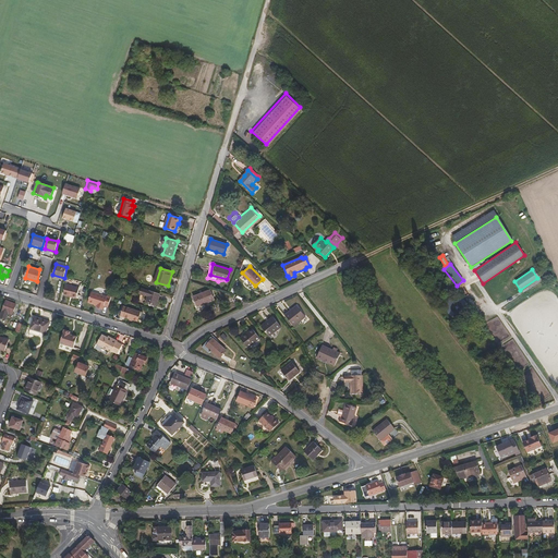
[(76,298),(79,288),(67,284),(63,294),(76,298)]
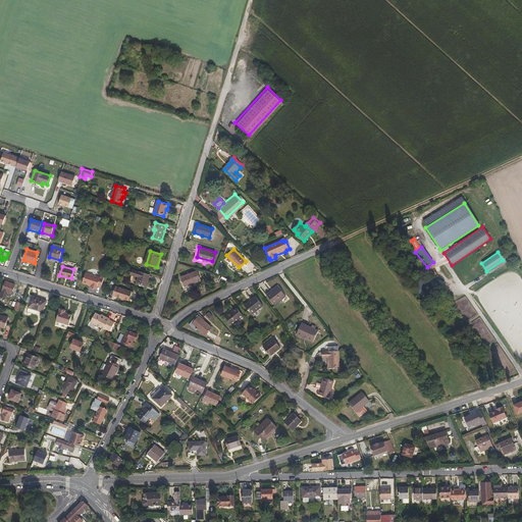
[(185,285),(200,278),(196,270),(180,276),(185,285)]
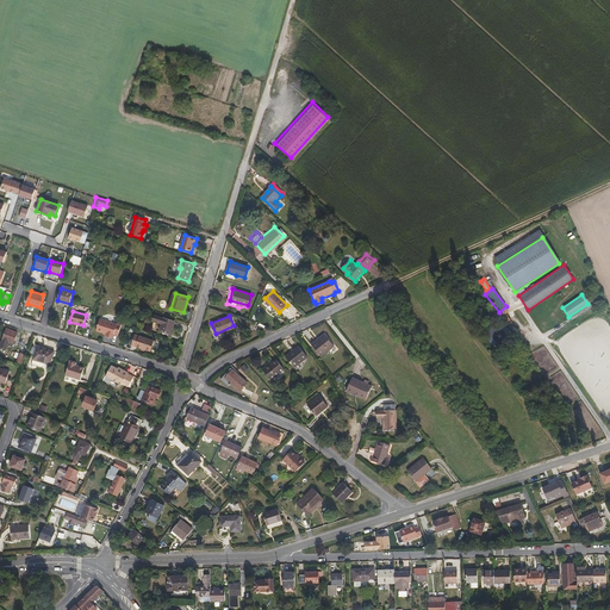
[(117,323),(116,324),(99,318),(95,330),(106,334),(105,336),(112,338),(113,334),(118,335),(122,324),(117,323)]
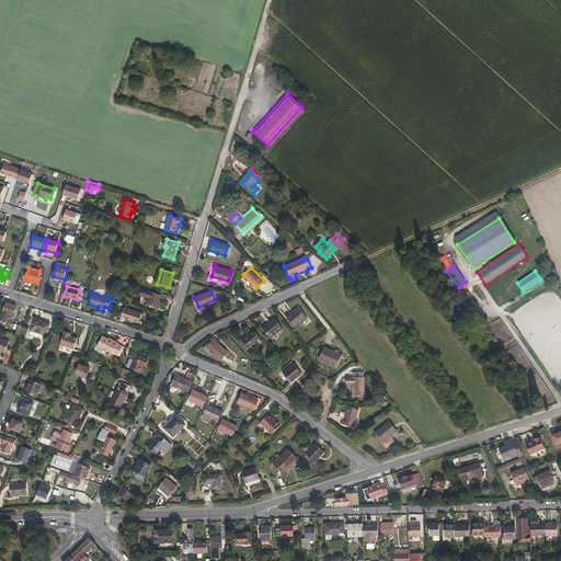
[(157,307),(161,296),(151,293),(147,304),(157,307)]
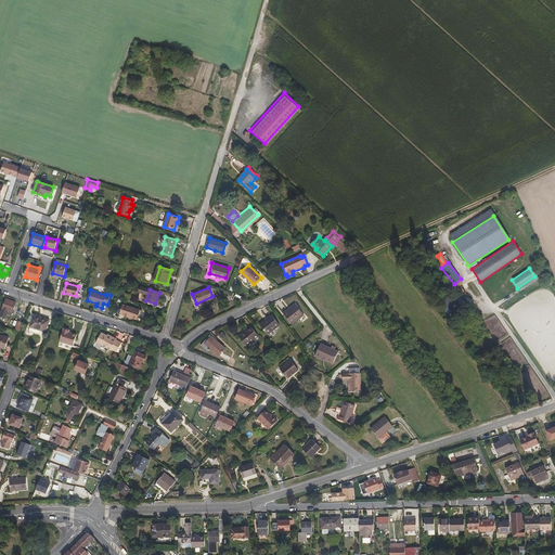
[(12,312),(15,302),(5,299),(0,315),(5,319),(9,311),(12,312)]
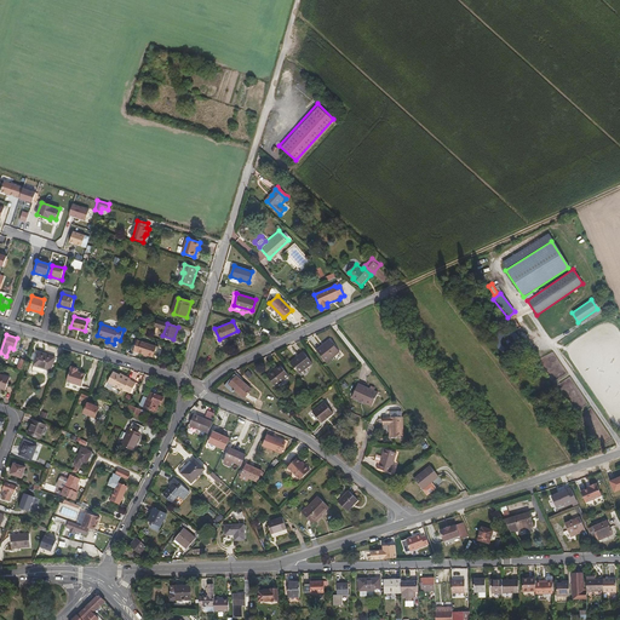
[(327,361),(340,351),(332,338),(317,349),(327,361)]
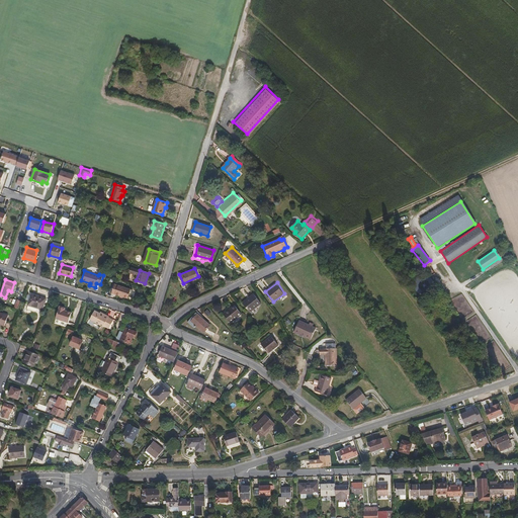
[(131,289),(119,285),(116,294),(127,298),(131,289)]
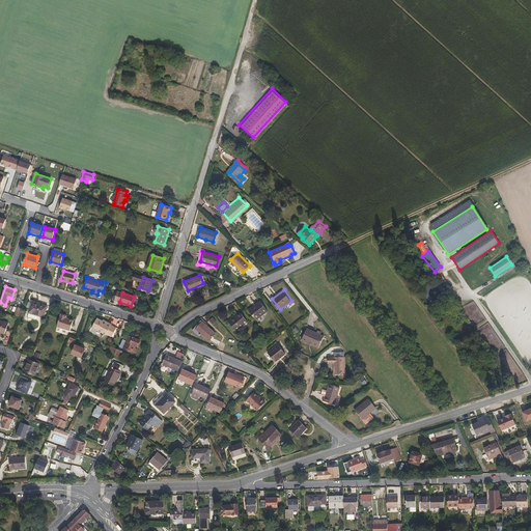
[(256,319),(268,310),(260,300),(255,303),(256,305),(249,311),(256,319)]
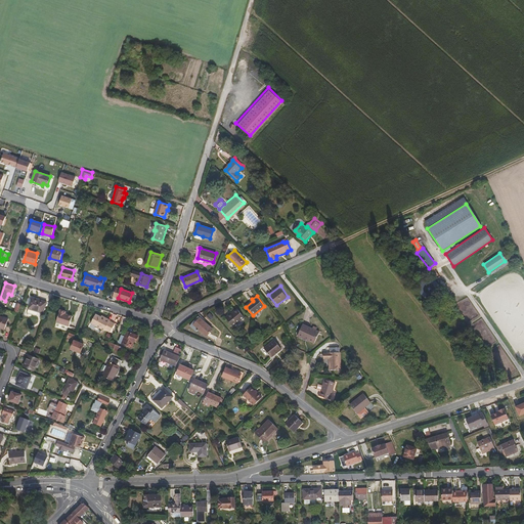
[(43,313),(47,302),(32,298),(29,308),(43,313)]
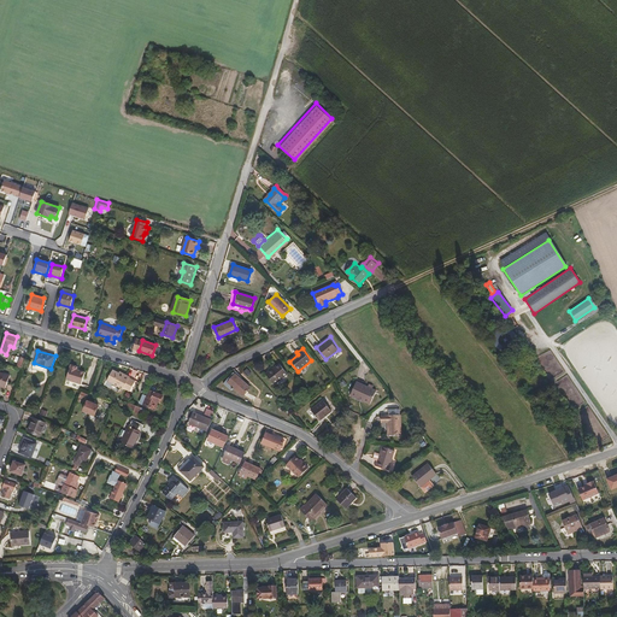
[(274,383),(287,372),(278,363),(265,374),(274,383)]
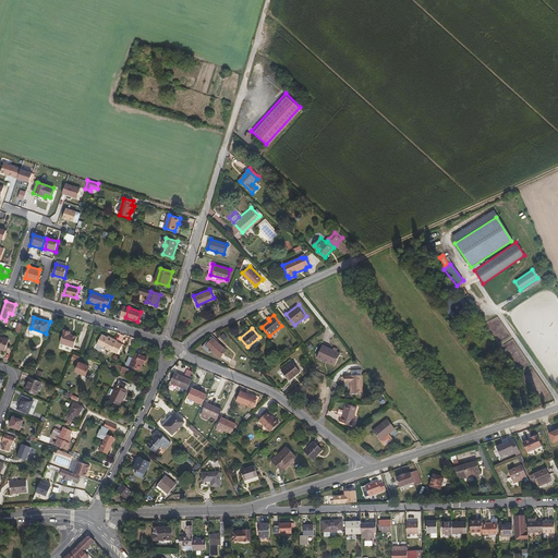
[(69,335),(69,332),(63,331),(59,343),(73,349),(76,337),(69,335)]
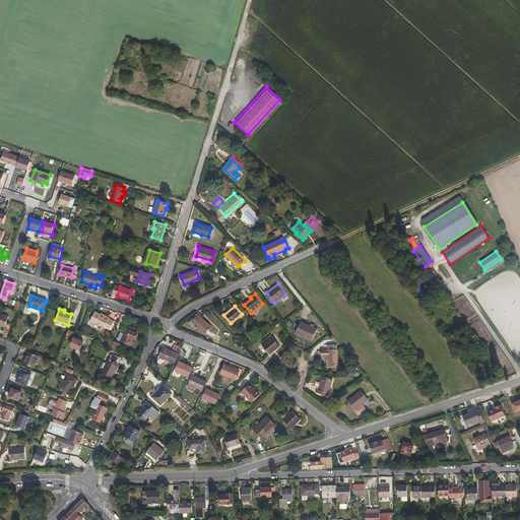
[(105,316),(101,314),(94,312),(89,321),(104,327),(104,326),(109,329),(114,321),(109,319),(109,317),(105,315),(105,316)]
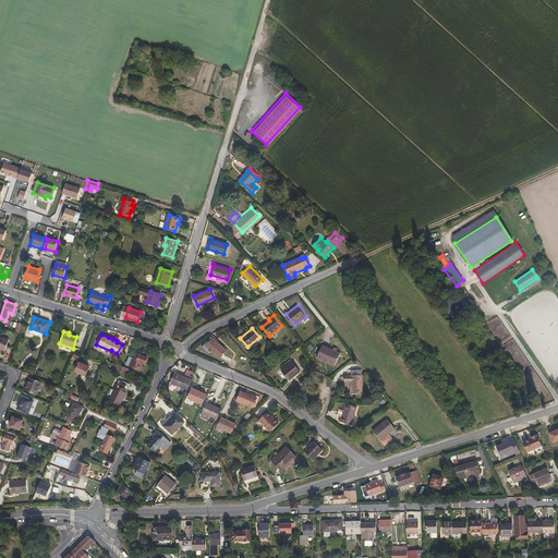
[(218,358),(222,348),(206,341),(203,350),(218,358)]
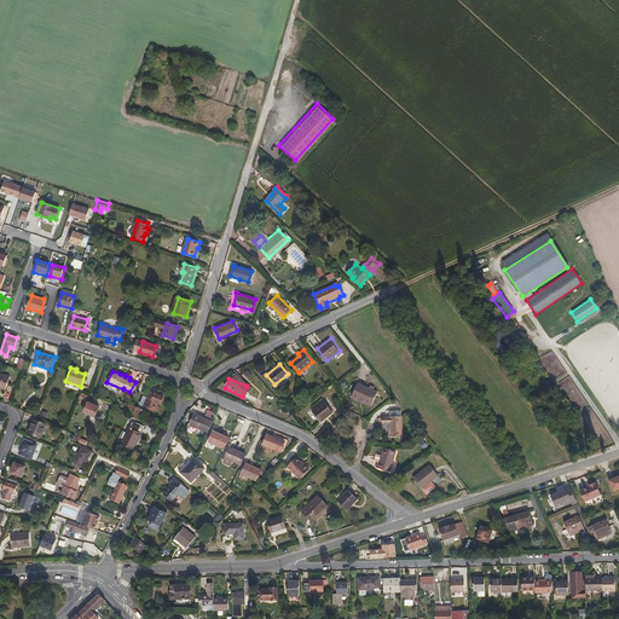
[(374,405),(380,392),(360,383),(354,397),(374,405)]
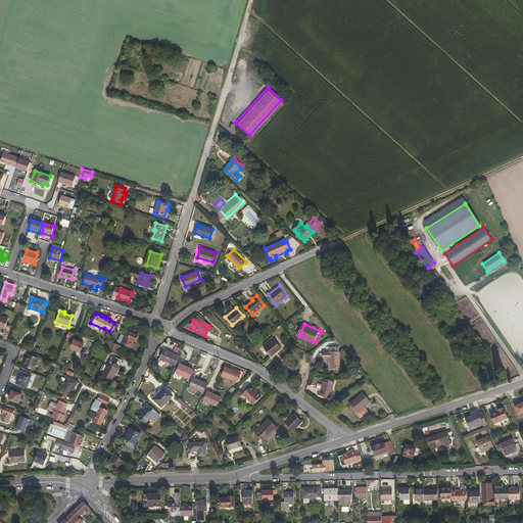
[(135,341),(138,335),(127,331),(124,336),(122,334),(119,340),(122,341),(122,343),(131,346),(133,340),(135,341)]
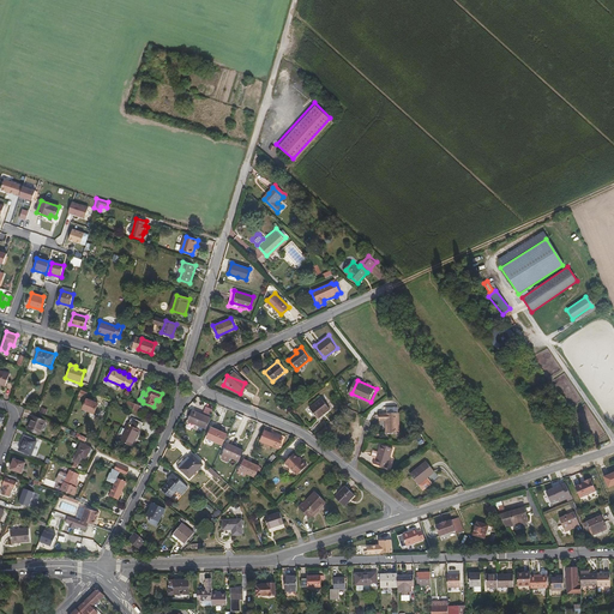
[(327,410),(331,407),(323,396),(309,405),(319,416),(324,413),(323,411),(326,409),(327,410)]
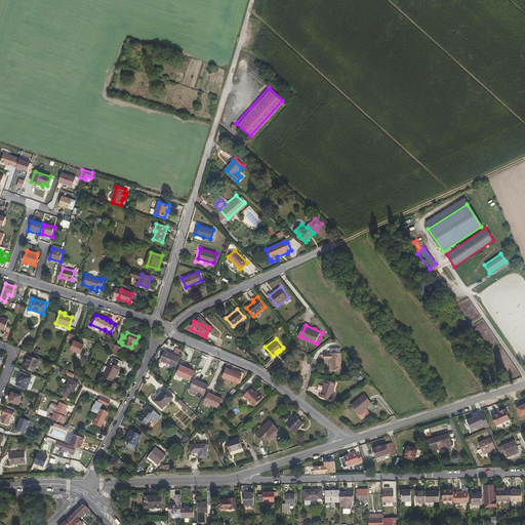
[(74,341),(70,350),(75,352),(79,341),(76,340),(76,341),(74,341)]
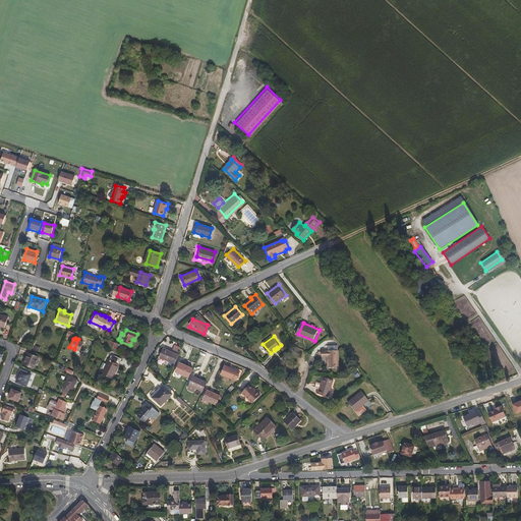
[(81,342),(81,340),(78,339),(74,349),(79,351),(82,342),(81,342)]
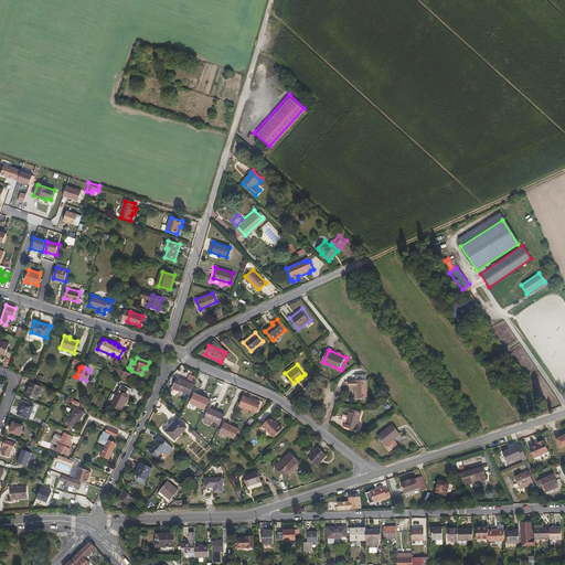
[(126,380),(128,374),(118,370),(117,373),(117,372),(115,375),(126,380)]
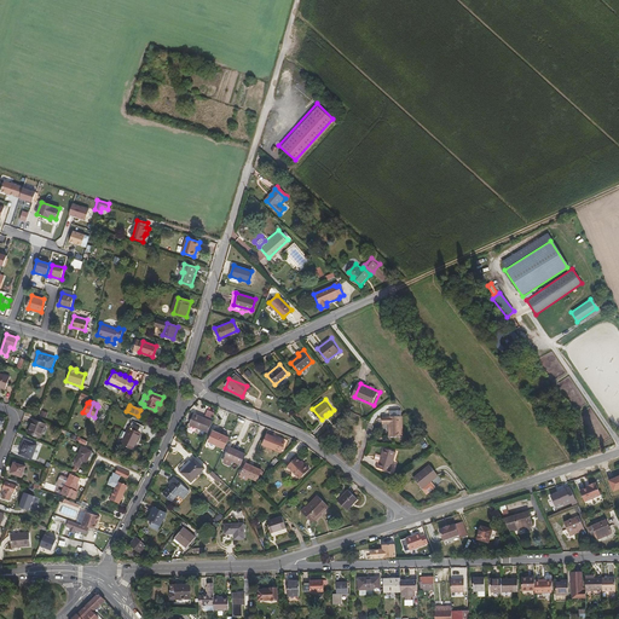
[(208,431),(212,421),(192,412),(189,423),(208,431)]
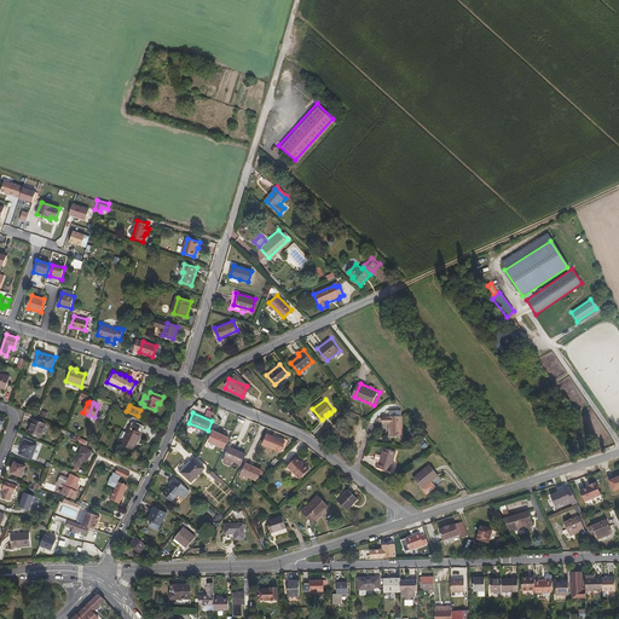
[(401,437),(403,417),(383,416),(382,424),(388,424),(388,437),(401,437)]
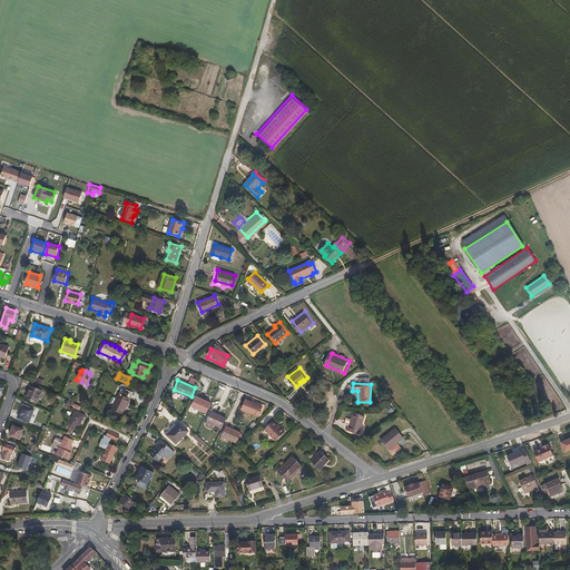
[(37,403),(41,390),(30,385),(28,391),(29,391),(26,400),(37,403)]
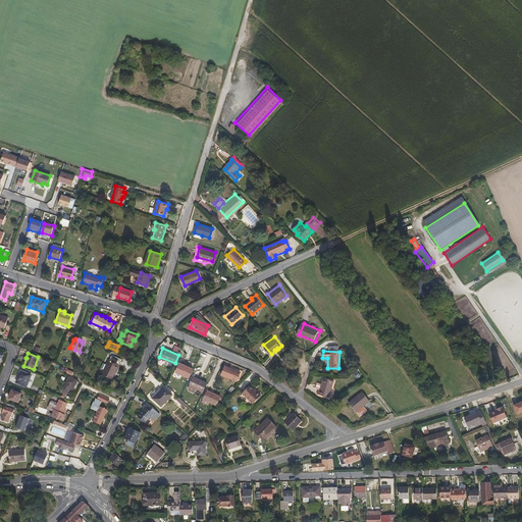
[(107,361),(102,373),(107,376),(109,371),(113,373),(120,359),(111,355),(108,361),(107,361)]
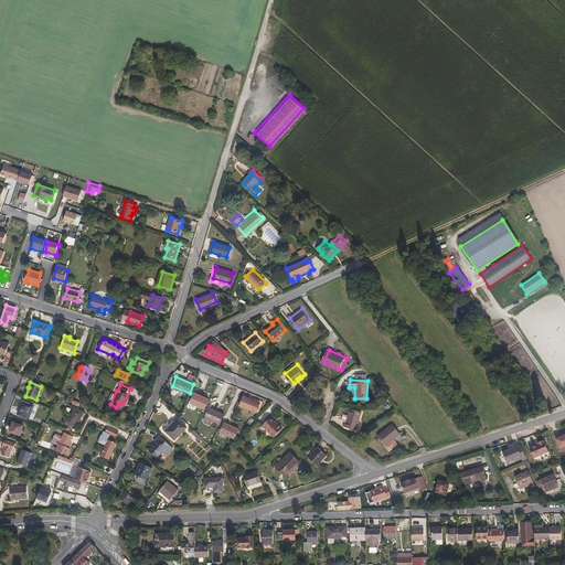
[(204,408),(209,398),(194,393),(190,403),(204,408)]
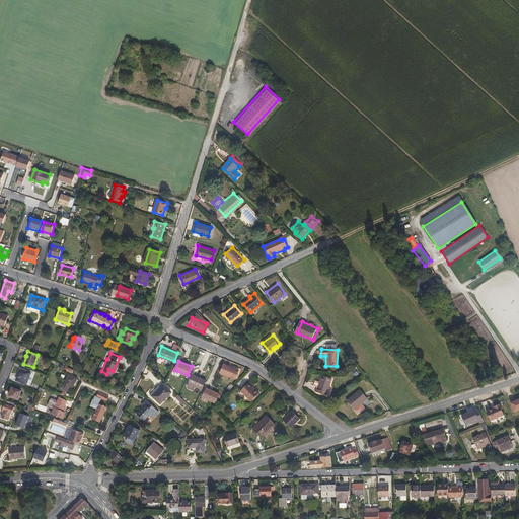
[(235,378),(238,370),(223,364),(219,372),(235,378)]
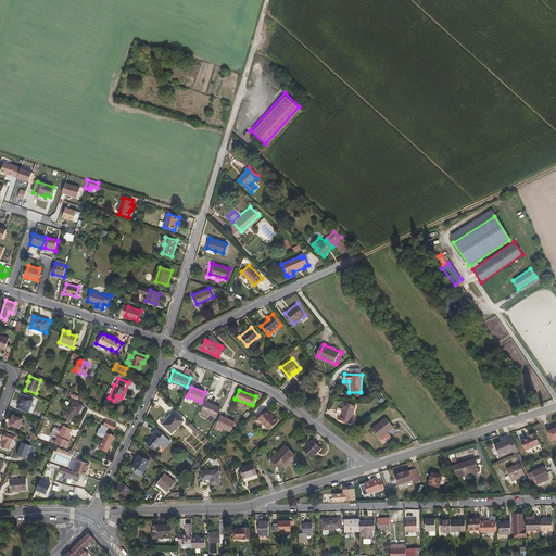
[(29,413),(34,401),(22,396),(17,408),(29,413)]
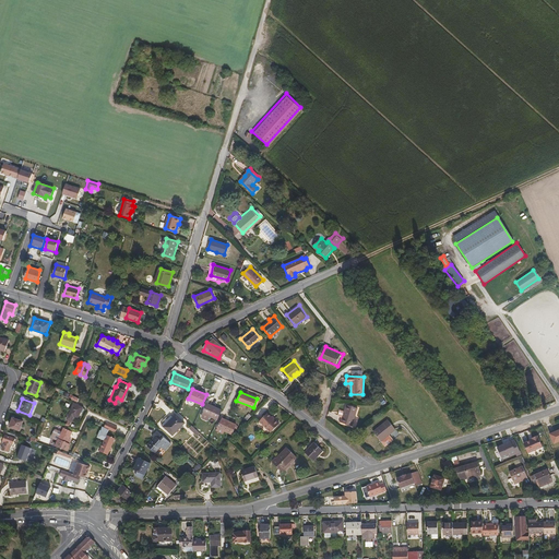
[(76,417),(82,406),(73,403),(66,419),(71,421),(73,416),(76,417)]
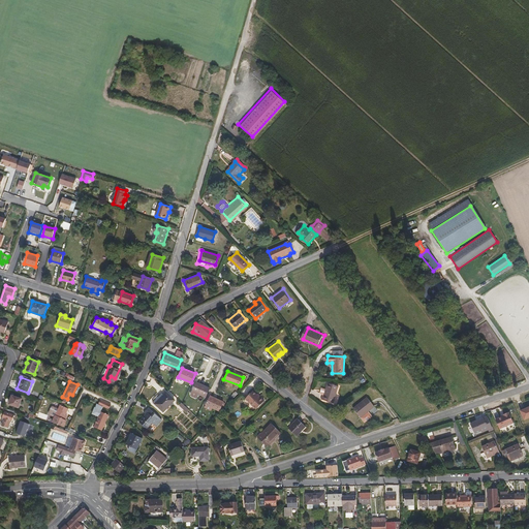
[(206,397),(210,387),(196,382),(192,392),(206,397)]
